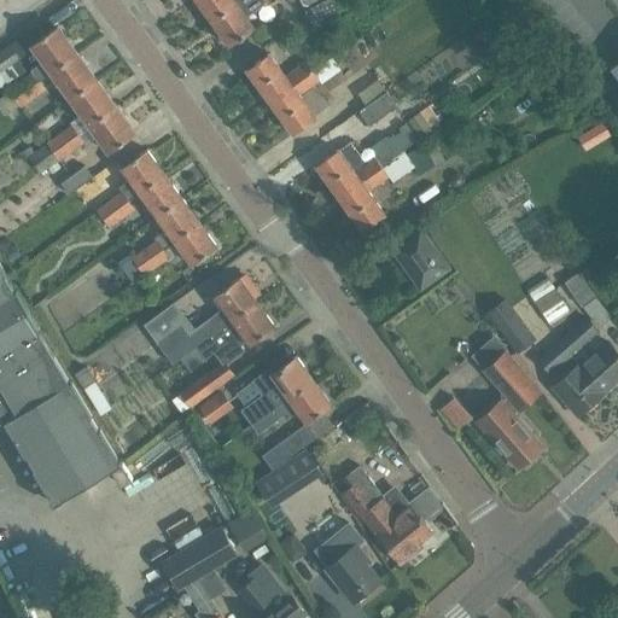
[(237,5),(243,0),(196,0),(213,22),(237,5)]
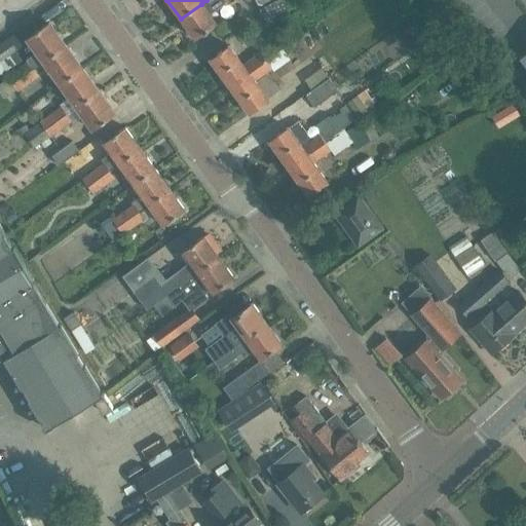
[(207,0),(201,4),(181,19),(195,39),(217,25),(210,14),(226,3),(225,2),(228,0),(207,0)]
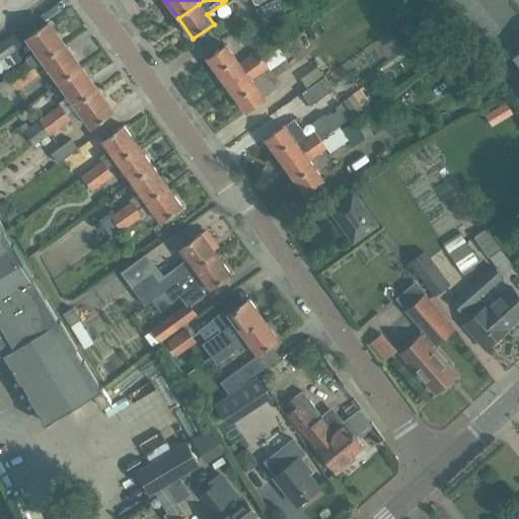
[(273,15),(218,54),(231,87),(245,98),(251,105),(249,106),(279,138),(347,88),(345,86),(356,78),(363,77),(391,57),(379,22),(356,0),(294,0),(295,2),(273,15)]
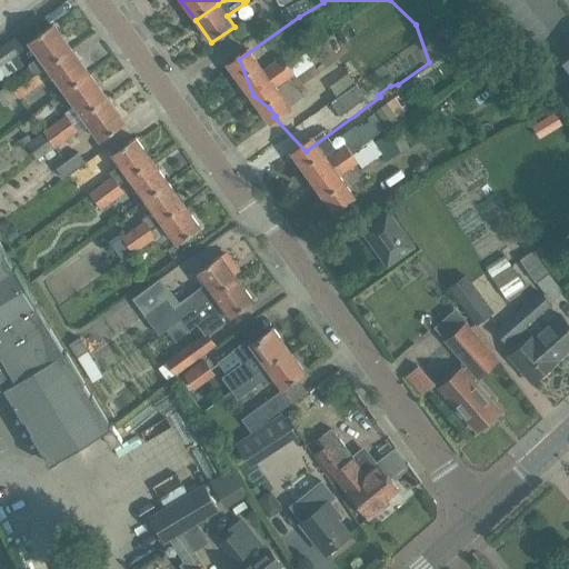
[(283,23),(310,7),(305,0),(293,0),(276,11),(283,23)]
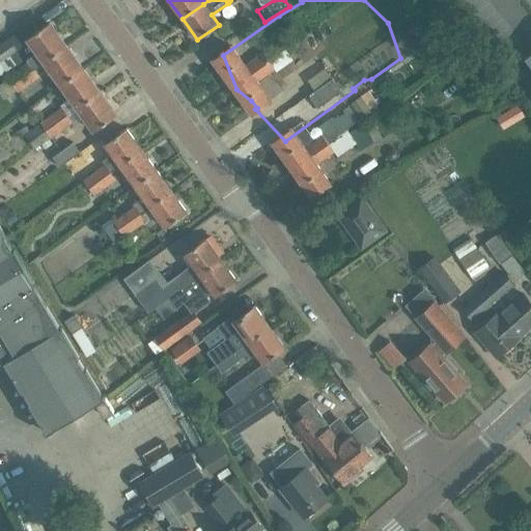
[(44,62),(65,47),(48,23),(26,38),(37,54),(26,62),(27,63),(7,77),(12,85),(34,70),(44,62)]
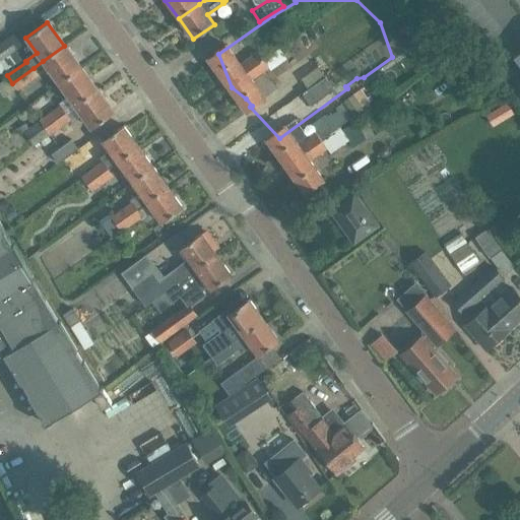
[(9,37),(0,43),(0,72),(1,74),(15,64),(10,56),(18,50),(9,37)]
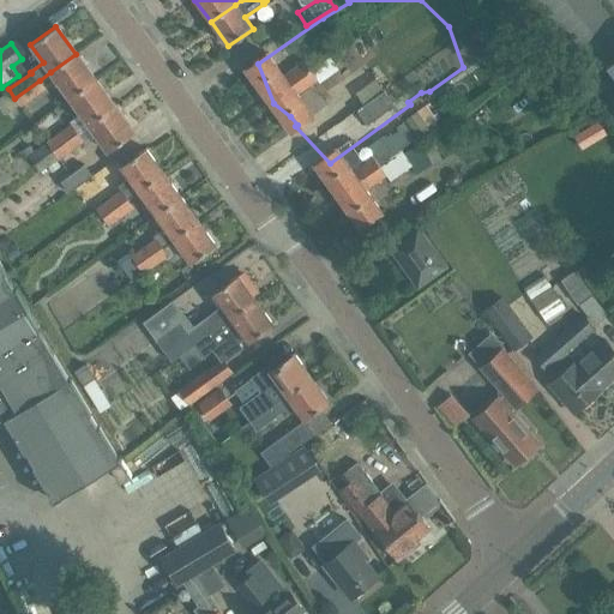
[(76,54),(50,72),(58,83),(68,98),(95,80),(76,54)]
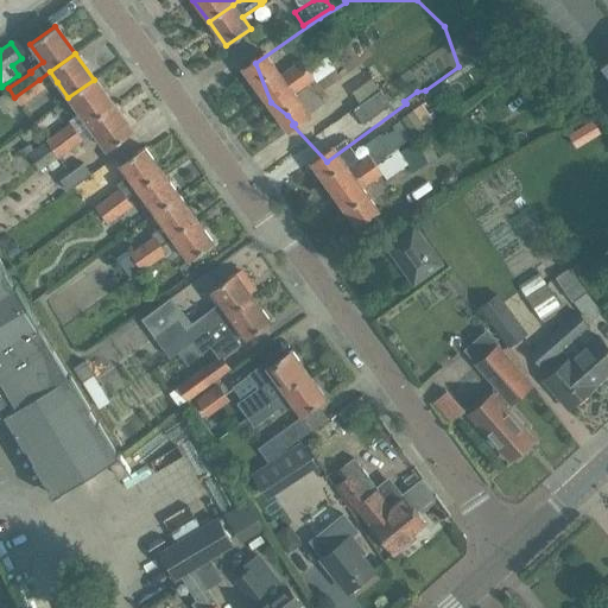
[(45,88),(39,80),(14,97),(21,106),(45,88)]
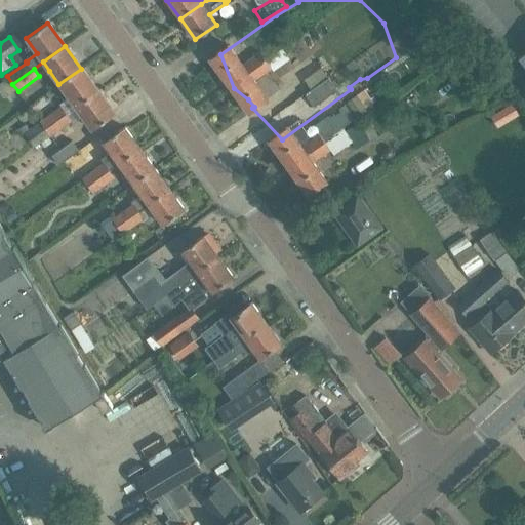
[(30,140),(97,91),(81,69),(58,84),(70,101),(62,107),(40,122),(30,129),(27,124),(17,131),(22,136),(25,133),(30,140)]
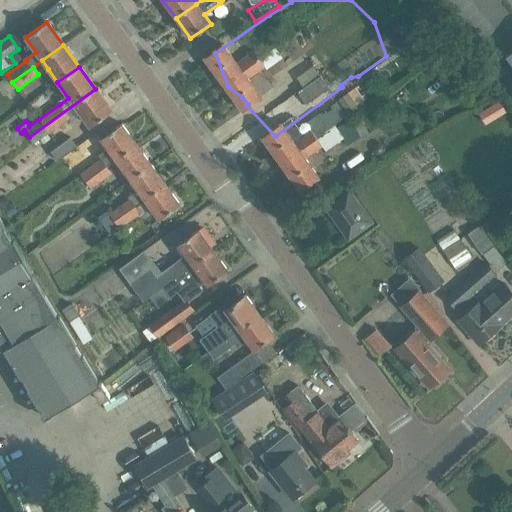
[(111,111),(95,89),(29,137),(33,144),(50,133),(50,134),(70,119),(72,121),(81,115),(90,127),(111,111)]
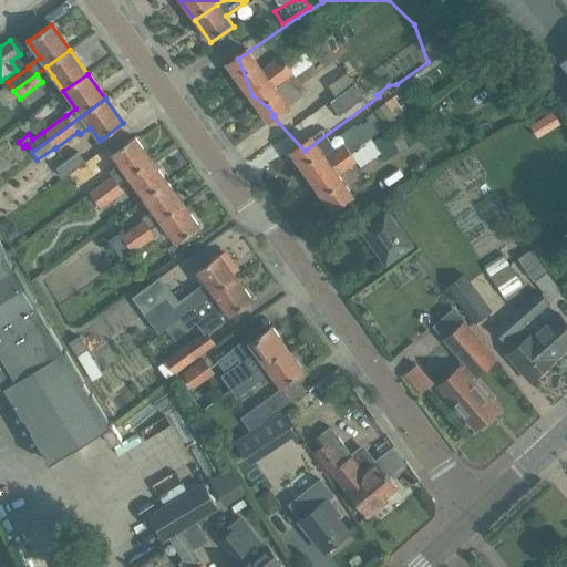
[(379,145),(403,122),(391,109),(367,132),(379,145)]
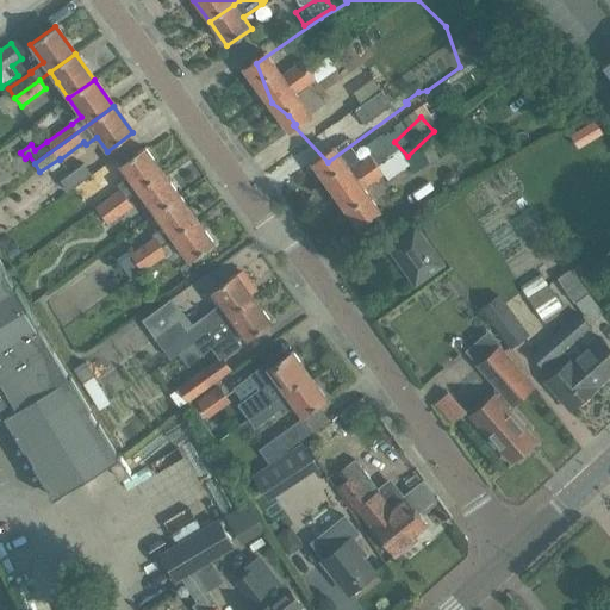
[(602,134),(593,122),(572,136),(579,148),(602,134)]
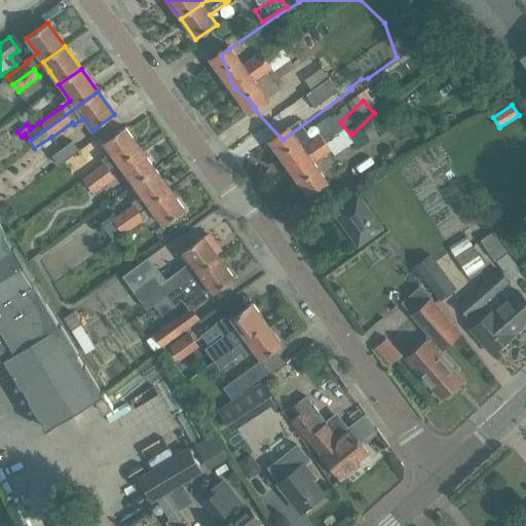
[(119,163),(139,149),(124,127),(104,143),(119,163)]
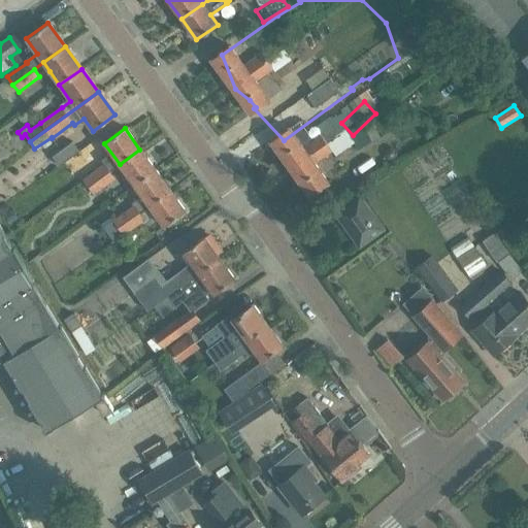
[(344,128),(302,138),(308,164),(331,158),(328,145),(348,141),(344,128)]
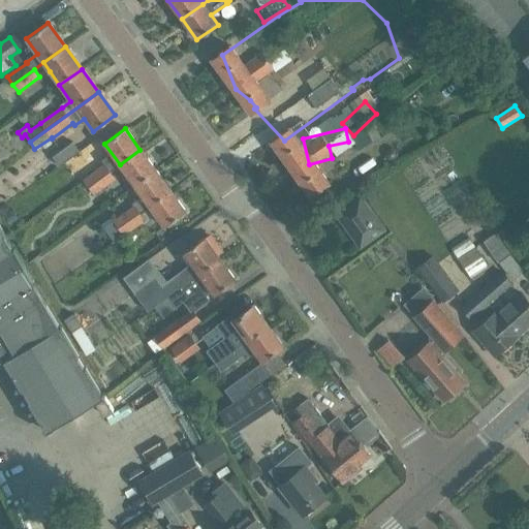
[(361,158),(379,150),(371,131),(352,139),(361,158)]
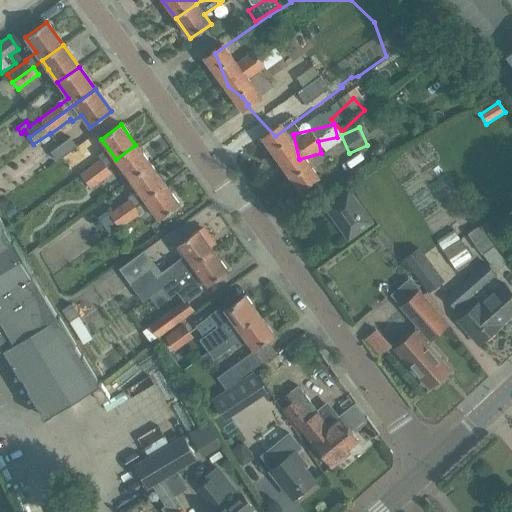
[(61,159),(77,147),(70,137),(54,150),(61,159)]
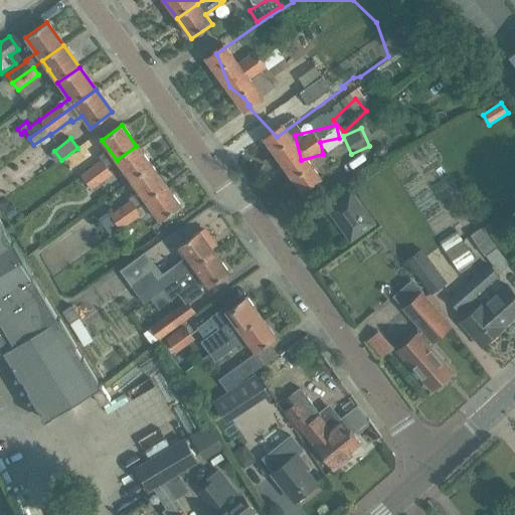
[(308,201),(317,193),(303,179),(312,171),(285,141),(267,157),(308,201)]
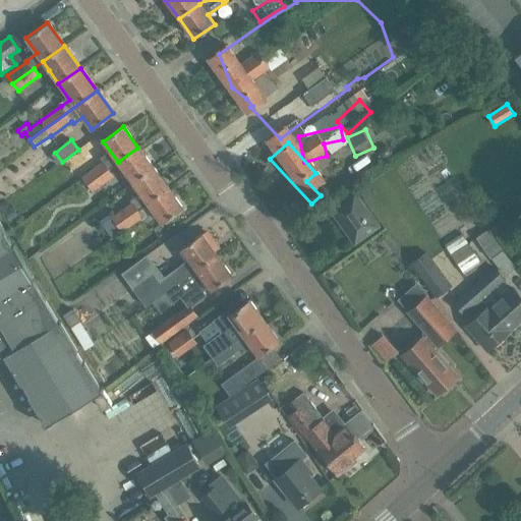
[(153,168),(137,148),(118,162),(132,182),(153,168)]
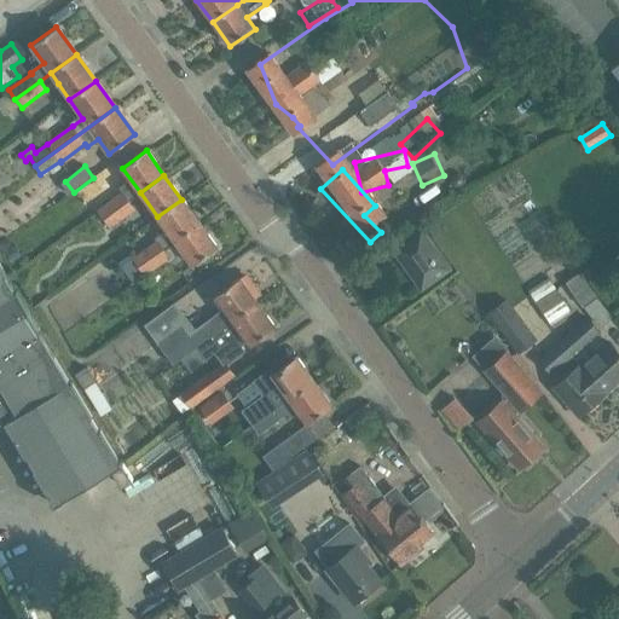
[(104,219),(128,201),(122,192),(98,210),(104,219)]
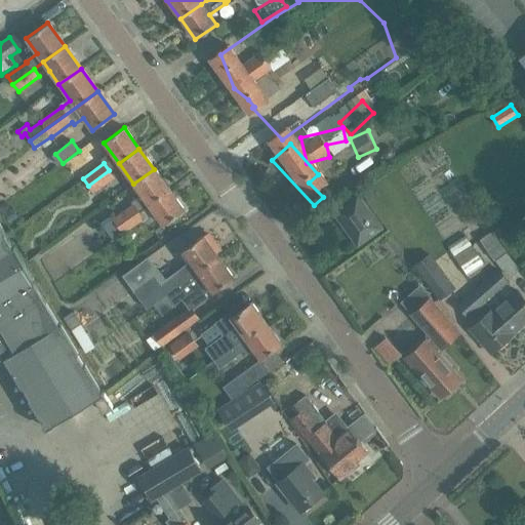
[(154,169),(133,184),(140,195),(131,202),(132,204),(112,218),(117,226),(168,190),(154,169)]
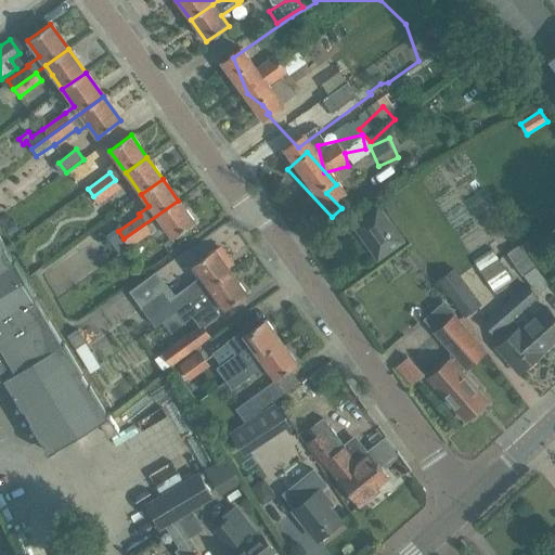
[(120,189),(118,186),(115,180),(93,196),(99,205),(120,189)]
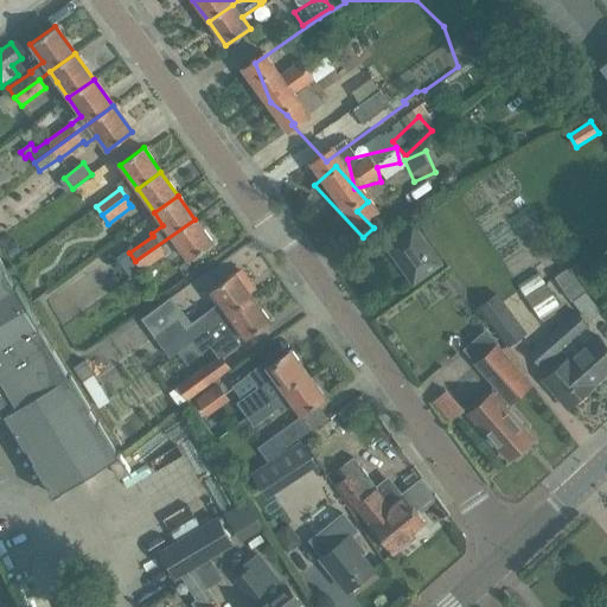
[(439,227),(428,211),(415,219),(427,235),(439,227)]
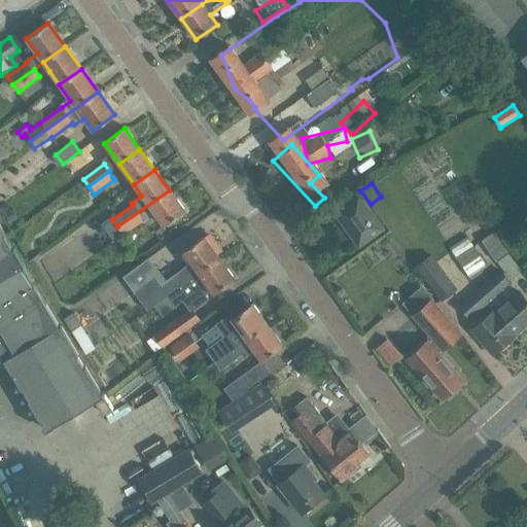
[(184,211),(169,190),(117,226),(124,236),(144,220),(145,221),(155,214),(164,226),(184,211)]
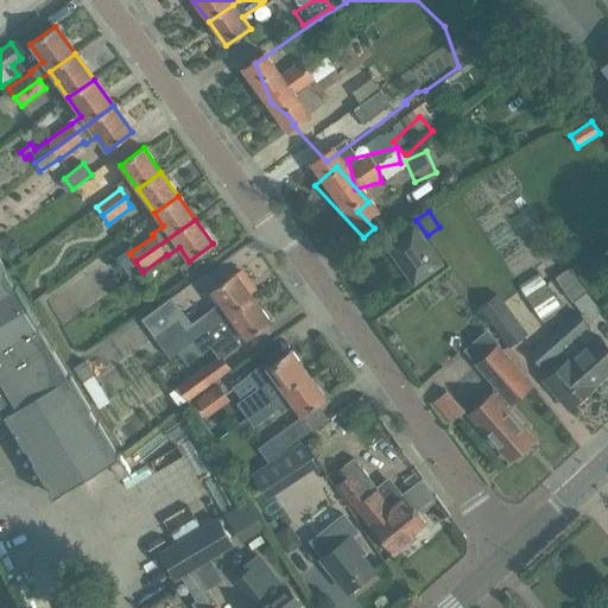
[(387,246),(413,282),(438,264),(413,228),(387,246)]
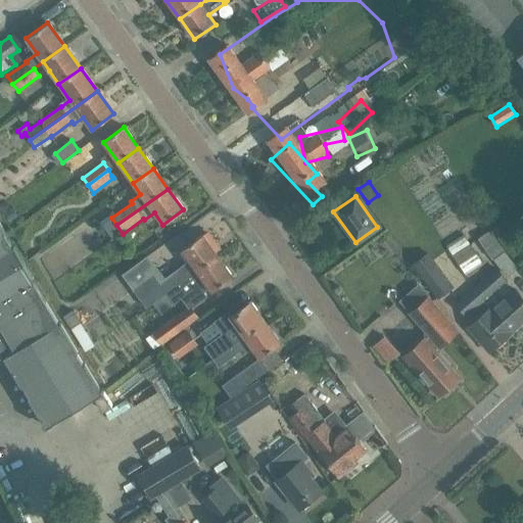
[(124,244),(144,229),(139,223),(119,238),(124,244)]
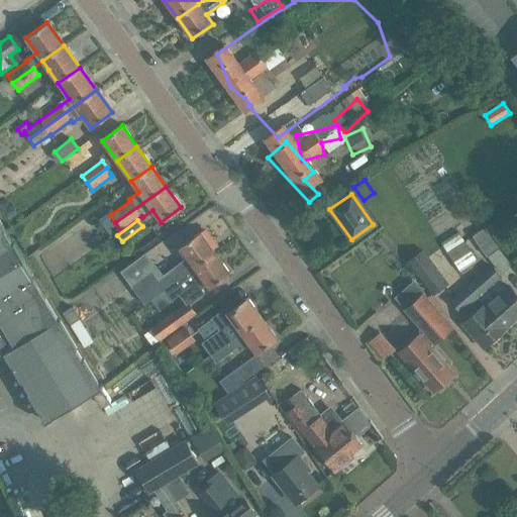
[(0,347),(21,383),(22,382),(29,394),(28,395),(43,420),(41,421),(43,424),(102,389),(100,387),(99,387),(85,363),(84,364),(76,350),(77,350),(60,321),(59,322),(33,280),(34,279),(14,245),(13,246),(4,231),(5,230),(0,221),(0,347)]
